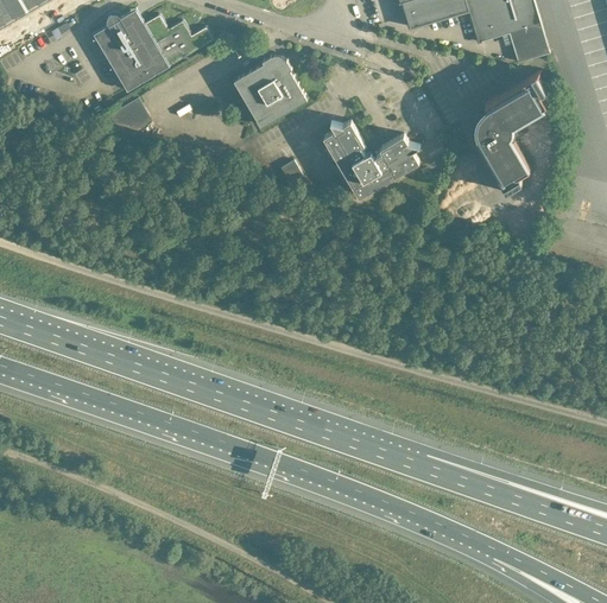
[(0,30),(52,0),(0,0),(0,30)]
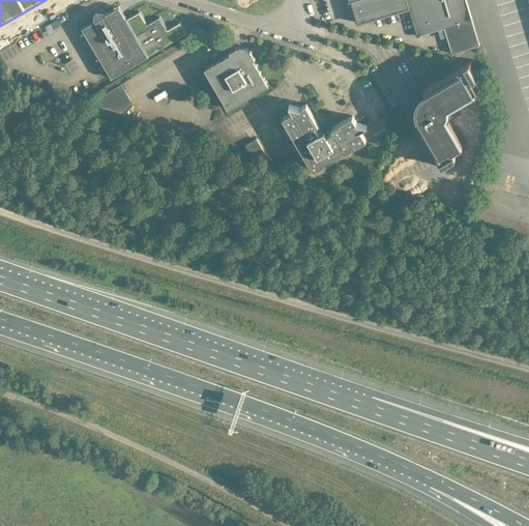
[(443,32),(448,48),(451,57),(479,49),(464,0),(347,0),(349,5),(350,4),(356,23),(357,27),(408,11),(417,40),(443,32)]
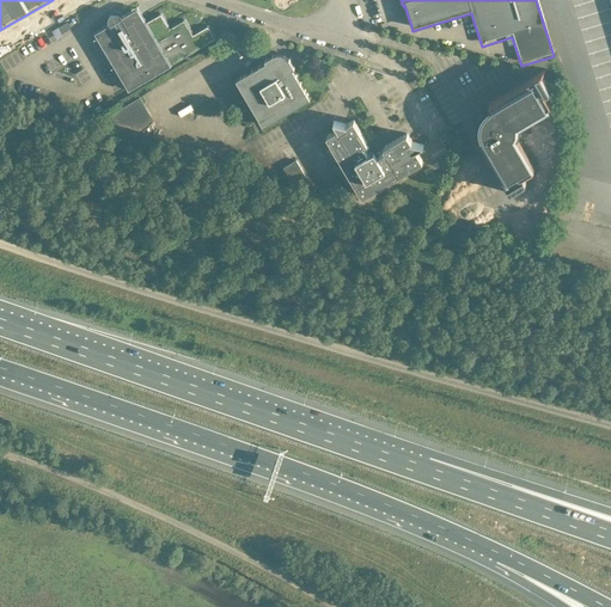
[(110,29),(107,30),(95,37),(101,48),(128,93),(214,43),(207,30),(193,40),(183,24),(169,34),(160,18),(145,28),(136,12),(121,22),(120,18),(116,17),(112,17),(110,18),(108,22),(108,25),(110,29)]
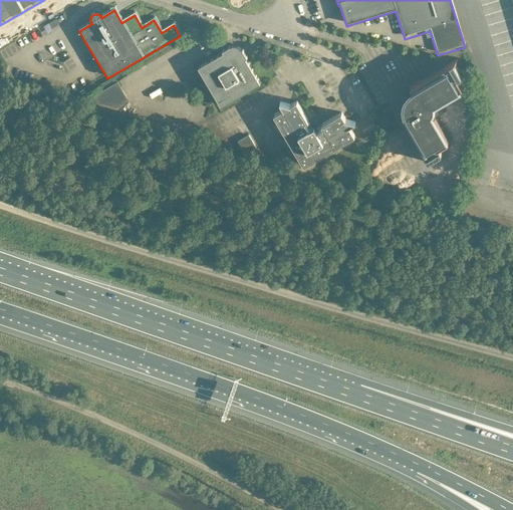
[(221,109),(251,91),(259,86),(245,61),(247,60),(242,52),(240,49),(237,48),(233,48),(229,49),(222,53),(223,55),(198,70),(203,79),(221,109)]
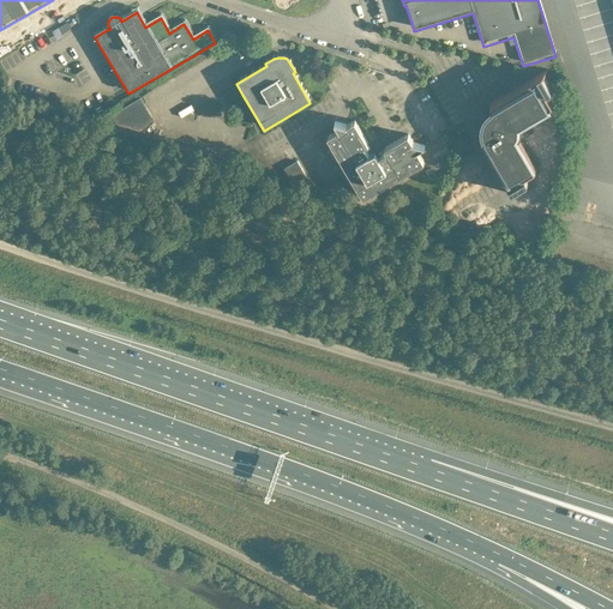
[(486,139),(480,143),(514,199),(515,199),(512,193),(527,185),(524,179),(535,173),(517,143),(520,139),(522,134),(522,130),(522,126),(552,108),(546,96),(551,94),(542,78),(547,76),(546,74),(490,107),(493,113),(490,116),(486,120),(484,119),(485,118),(484,118),(482,120),(482,122),(481,125),(481,127),(480,130),(480,132),(481,132),(481,130),(484,130),(485,134),(486,139)]
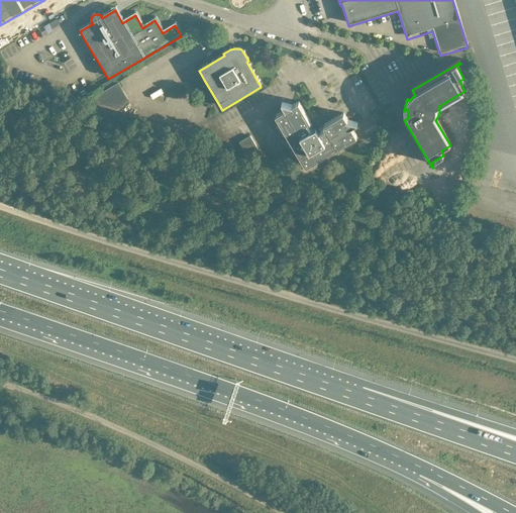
[(117,86),(92,101),(95,105),(118,113),(128,104),(117,86)]
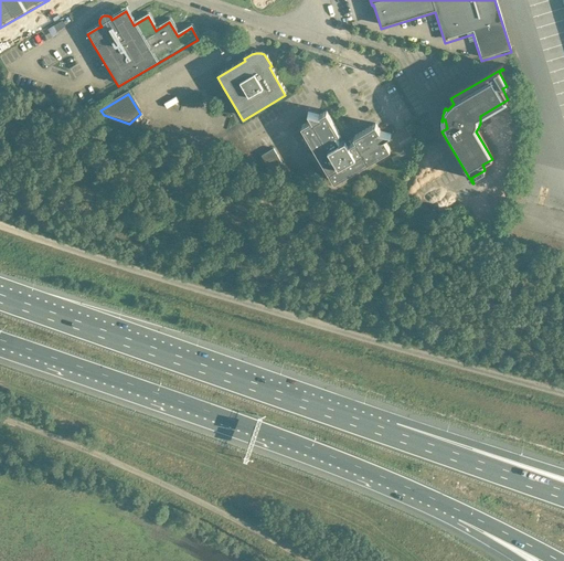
[(391,138),(385,137),(380,135),(375,127),(347,144),(346,141),(342,143),(326,115),(318,119),(307,116),(311,124),(300,129),(328,176),(328,175),(333,186),(344,179),(343,179),(390,152),(383,143),(391,138)]
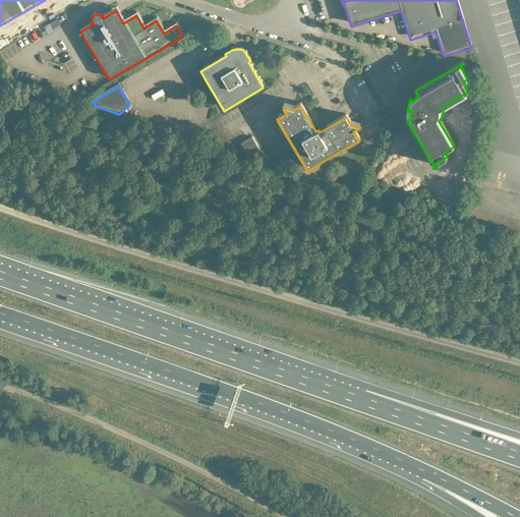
[(373,121),(378,127),(382,124),(379,118),(373,121)]
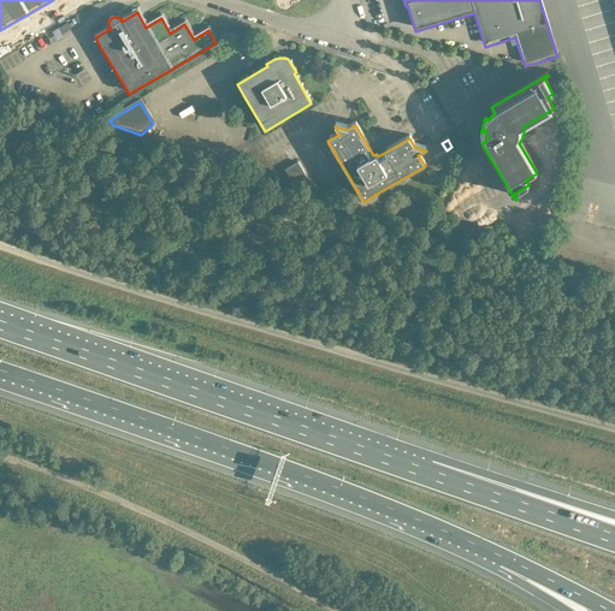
[(285,173),(293,187),(294,188),(306,181),(297,166),(285,173)]
